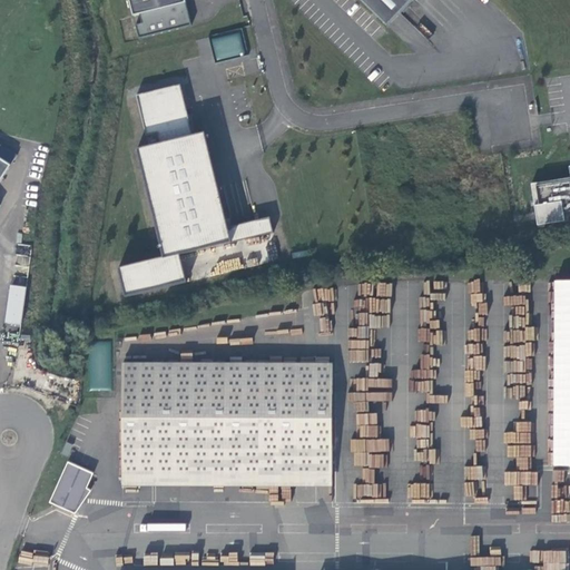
[(183,5),(186,3),(185,0),(128,0),(133,15),(139,12),(141,21),(135,22),(139,39),(192,26),(189,18),(186,19),(183,5)]
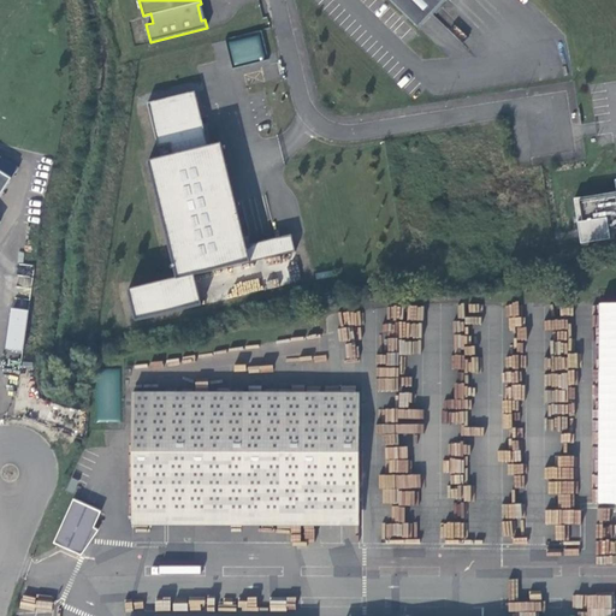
[(390,0),(420,29),(448,0),(390,0)]
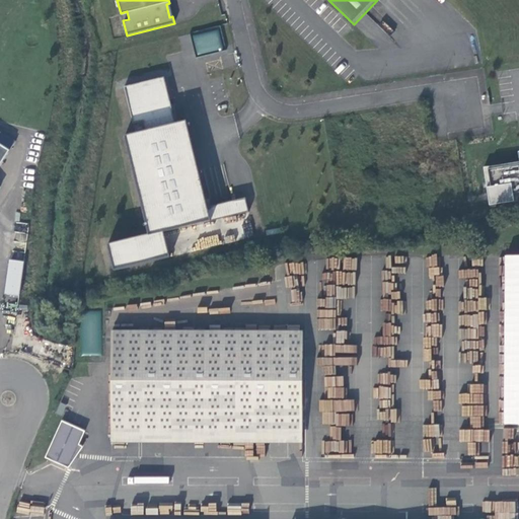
[(219,29),(193,33),(196,54),(222,50),(219,29)]
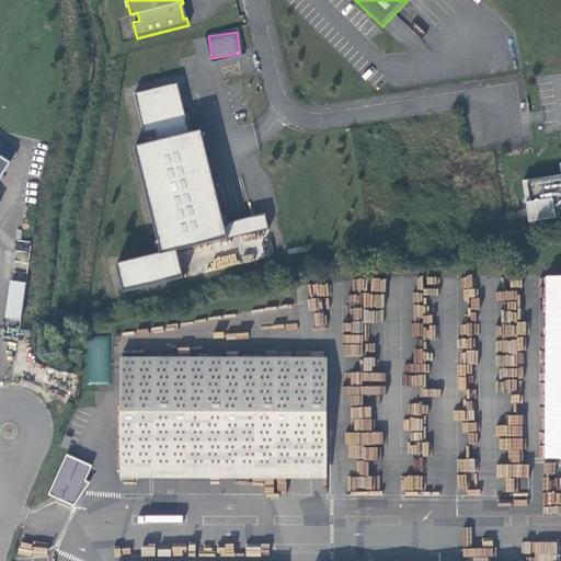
[(179,83),(136,94),(145,135),(156,132),(159,141),(136,147),(161,254),(162,256),(179,252),(264,231),(261,215),(226,224),(203,130),(191,134),(179,83)]
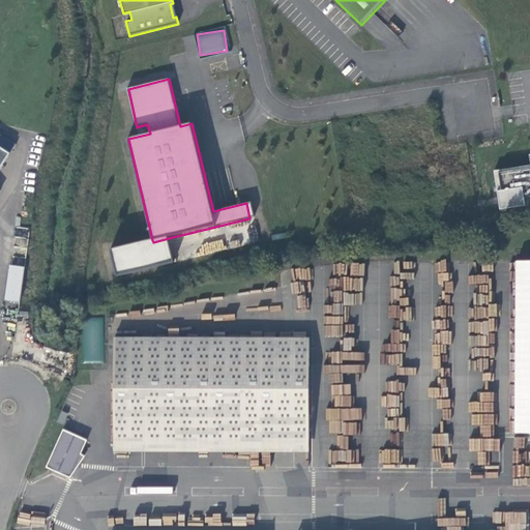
[(0,170),(17,145),(0,135),(0,170)]
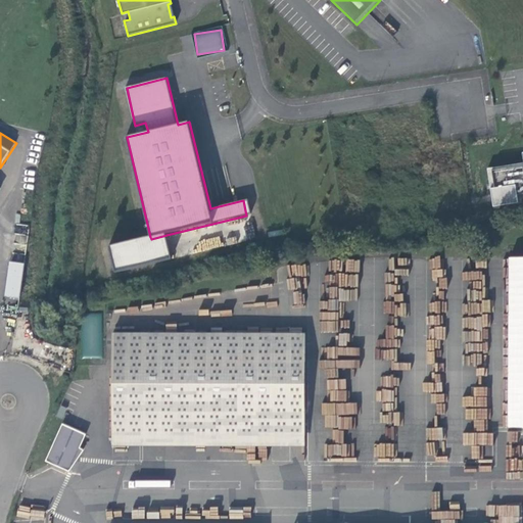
[(522,163),(488,170),(493,207),(522,202),(522,163)]
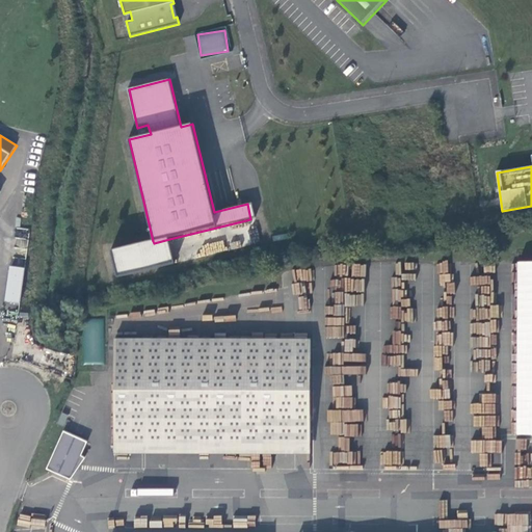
[(153,241),(111,250),(118,277),(176,264),(169,239),(154,243),(153,241)]
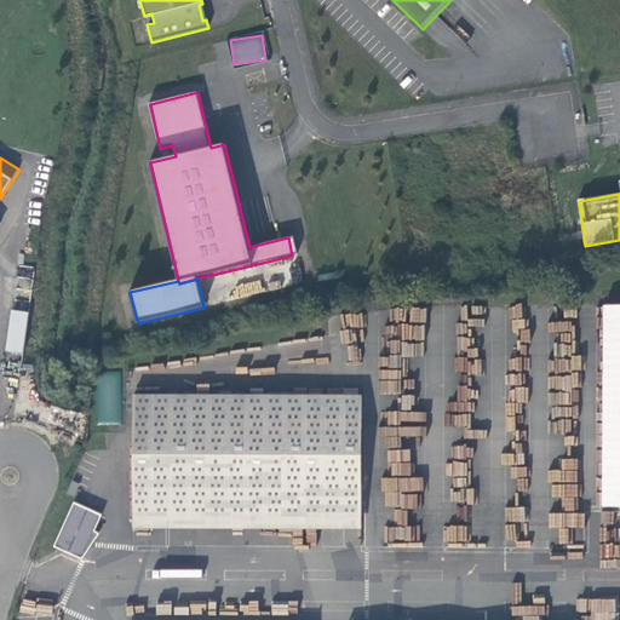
[(619,506),(619,305),(603,306),(604,506),(619,506)]
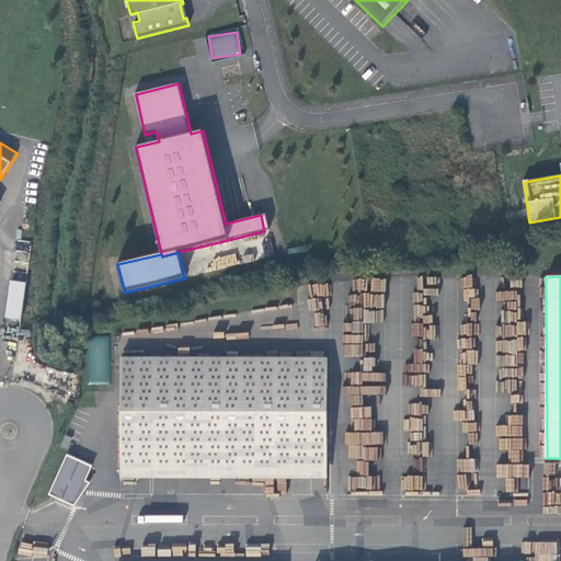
[(21,320),(26,284),(12,282),(8,318),(21,320)]
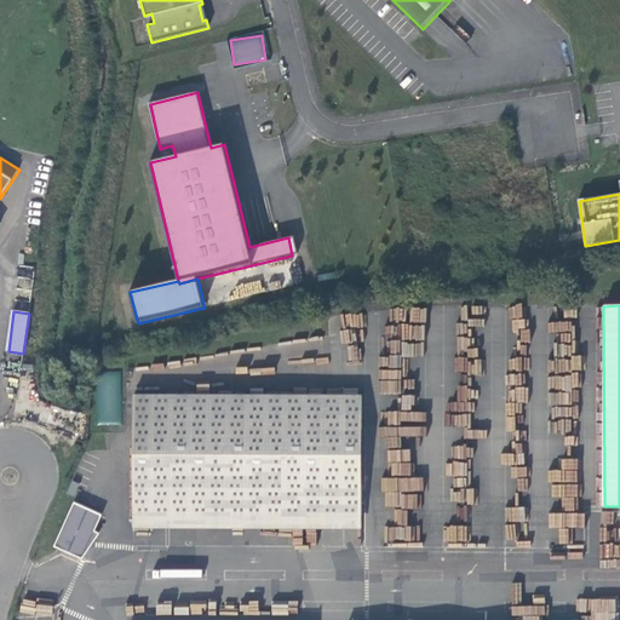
[(122,373),(97,372),(96,424),(120,425),(122,373)]
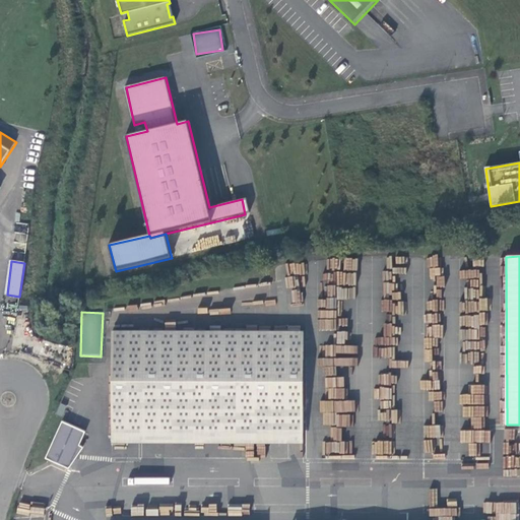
[(304,331),(113,330),(112,432),(304,433),(304,331)]
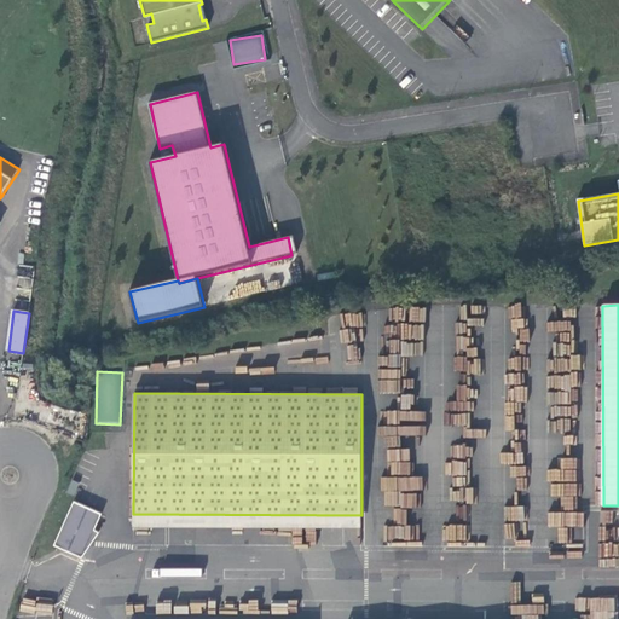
[(91,538),(94,531),(102,515),(74,502),(55,547),(82,559),(91,538)]
